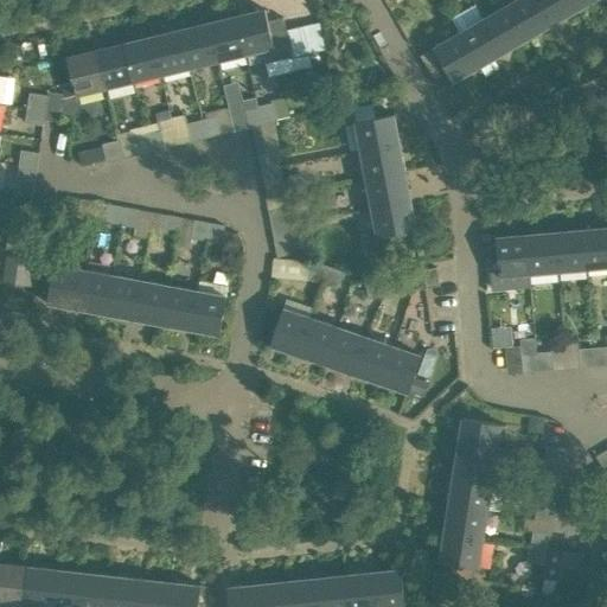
[(555,24),(540,0),(521,0),(511,6),(530,39),(555,24)]
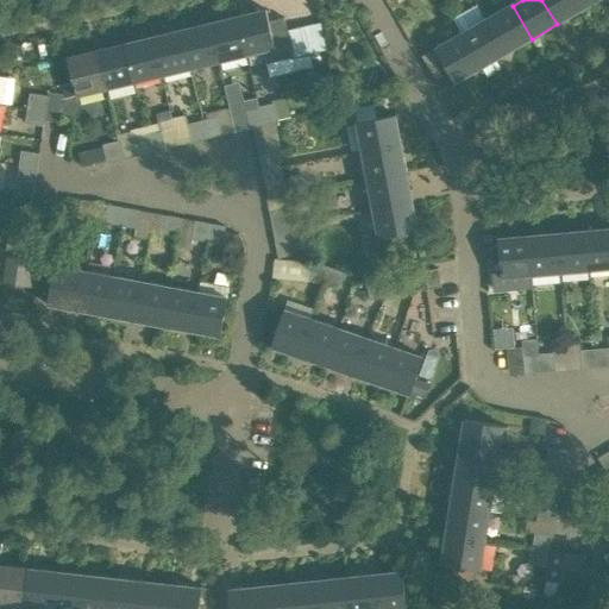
[(582,10),(575,0),(541,0),(557,24),(582,10)]
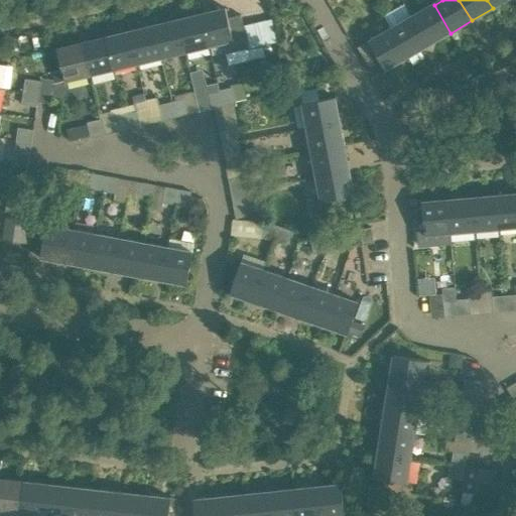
[(507,0),(487,0),(493,8),(507,0)]
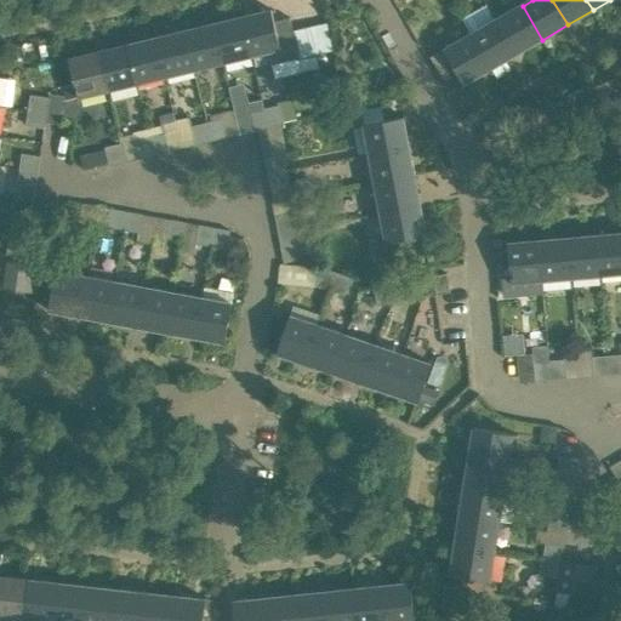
[(523,6),(497,21),(516,55),(542,40),(523,6)]
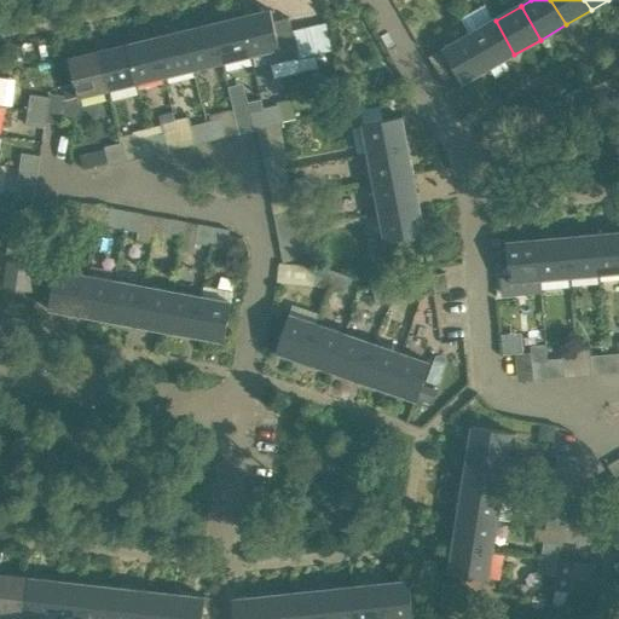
[(298,58),(290,32),(288,17),(273,21),(271,10),(242,17),(250,56),(264,52),(267,65),(298,58)]
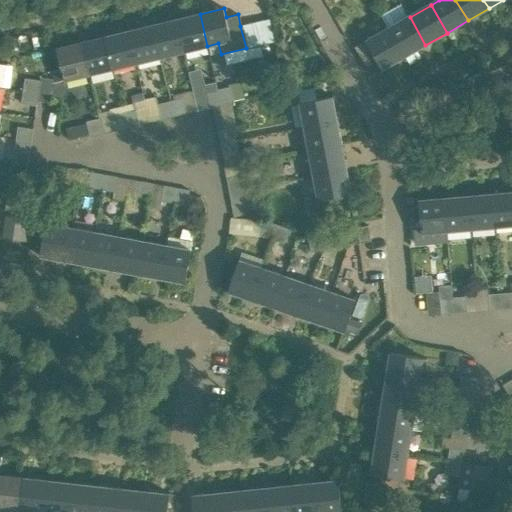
[(207,46),(200,14),(176,20),(184,52),(207,46)]
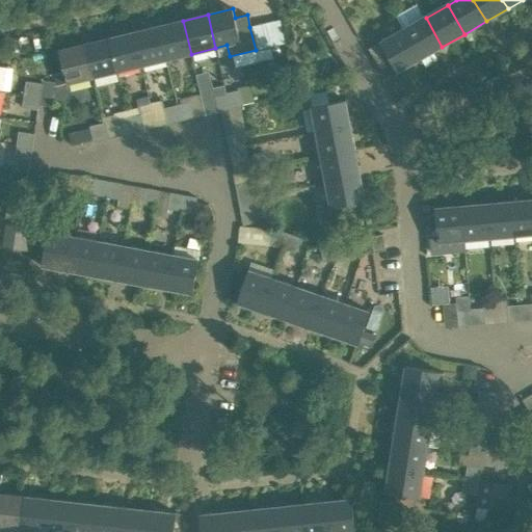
[(442,47),(426,18),(403,30),(420,59),(442,47)]
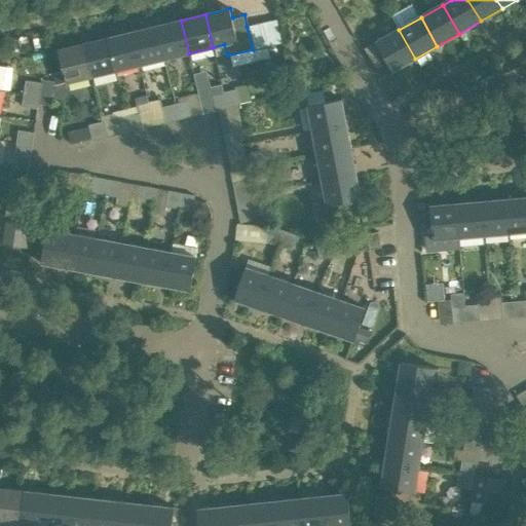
[(189,53),(181,21),(156,26),(164,60),(189,53)]
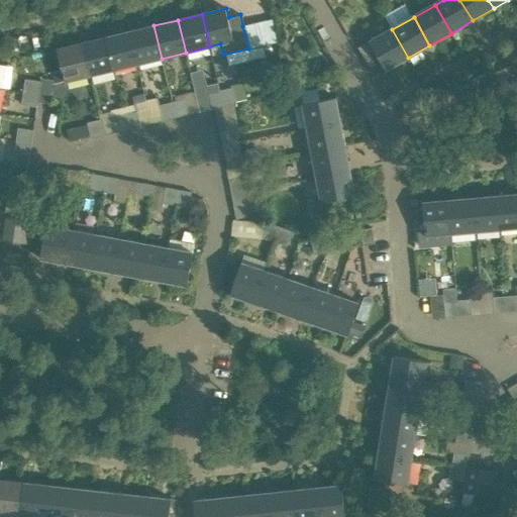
[(242,26),(248,48),(275,41),(270,20),(242,26)]
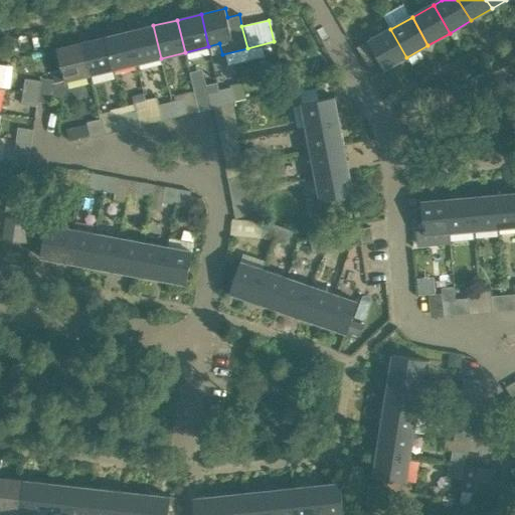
[(153,25),(129,31),(137,63),(161,58),(153,25)]
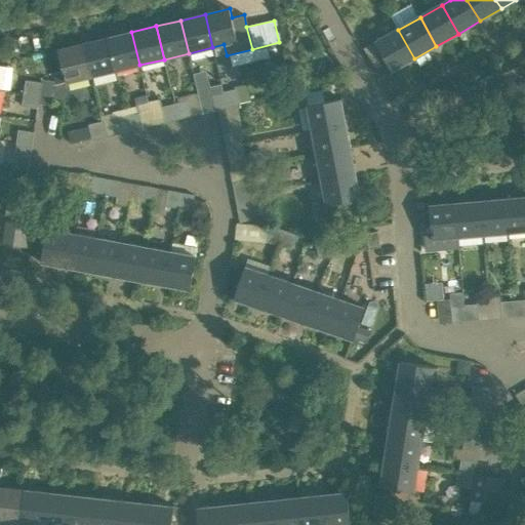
[(414,58),(398,30),(376,43),(393,71),(414,58)]
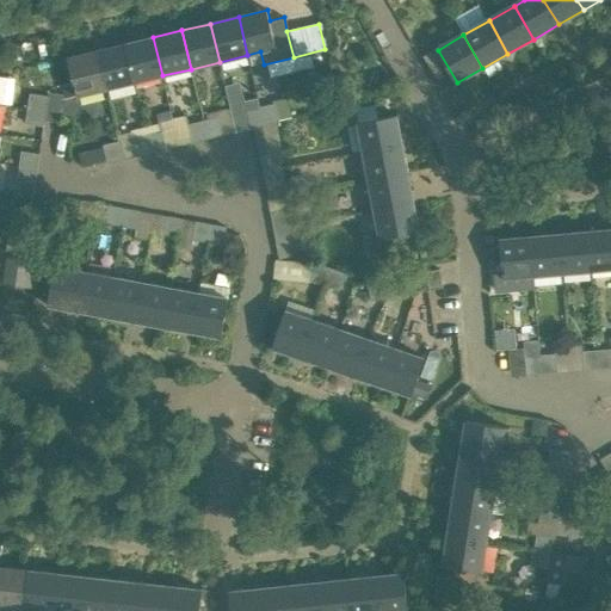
[(162,75),(153,37),(124,44),(134,82),(162,75)]
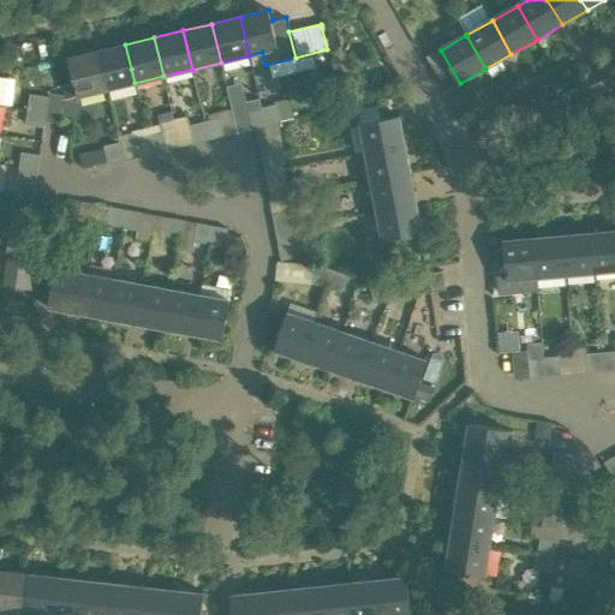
[(135,83),(125,45),(96,52),(106,90),(135,83)]
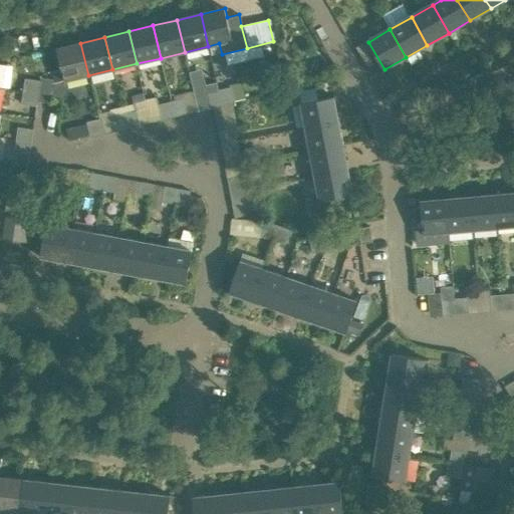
[(88,75),(80,43),(56,48),(64,81),(88,75)]
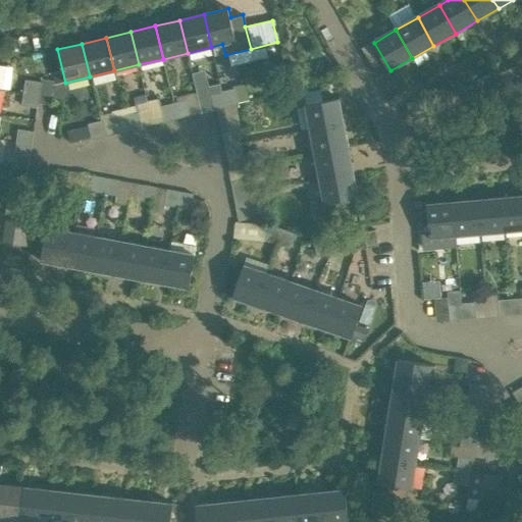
[(50,105),(54,81),(42,79),(41,83),(40,95),(38,103),(50,105)]
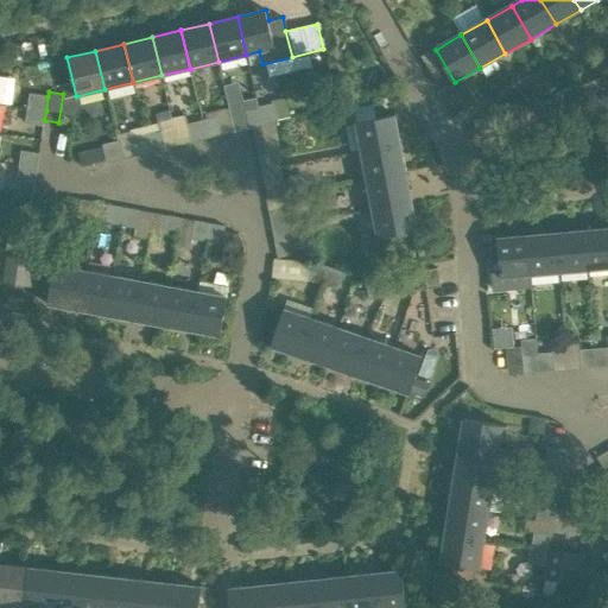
[(46,111),(48,96),(30,94),(27,108),(46,111)]
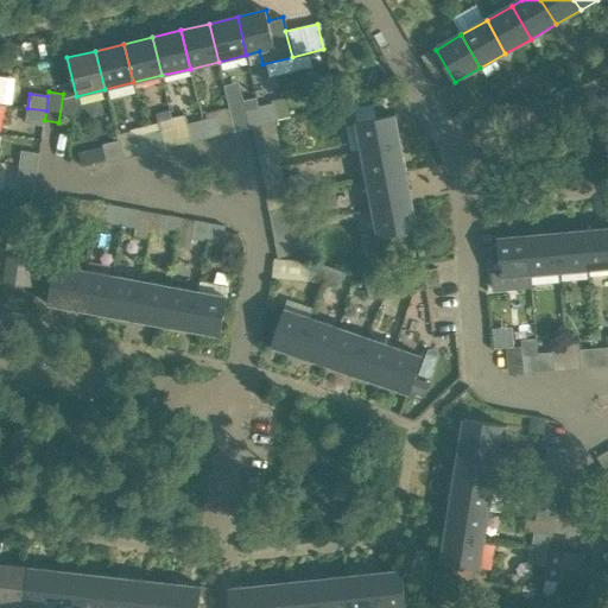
[(277,121),(273,103),(259,107),(264,125),(277,121)]
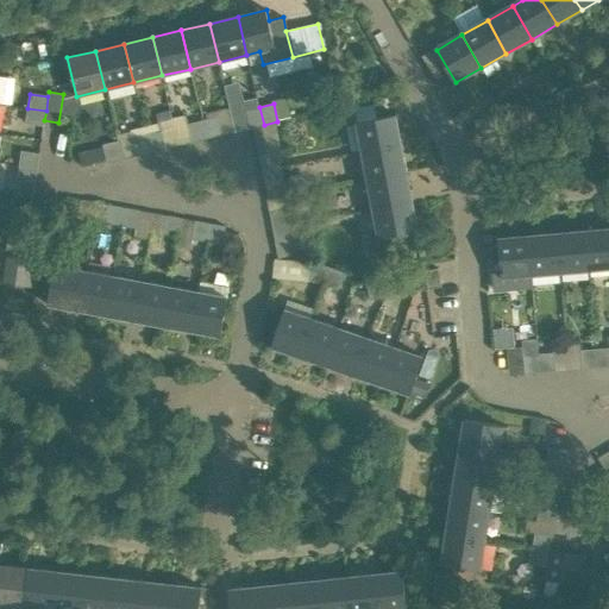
[(264,125),(259,107),(245,110),(250,129),(264,125)]
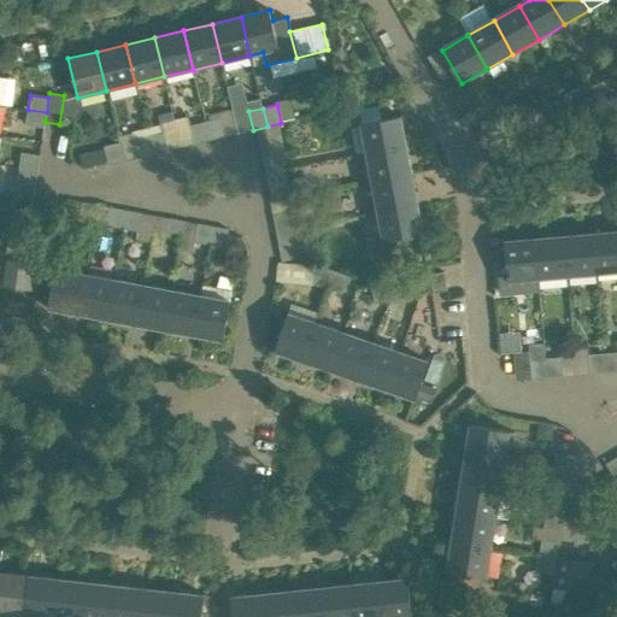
[(45,122),(47,112),(28,110),(25,124),(45,127),(45,122)]
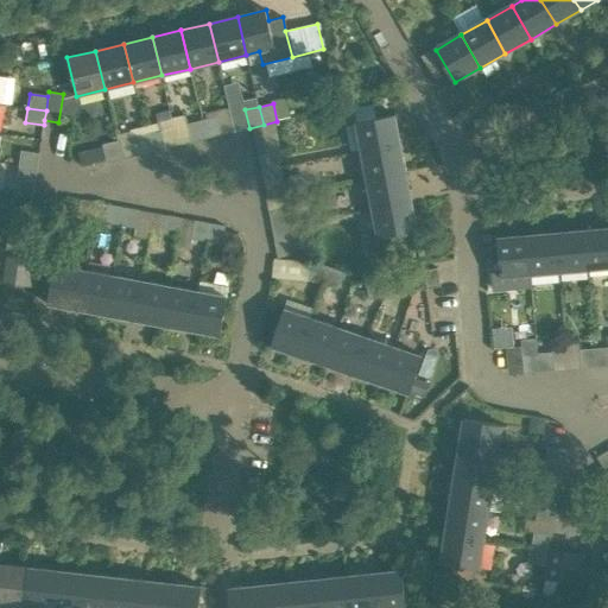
[(362,151),(400,144),(394,115),(356,122),(362,151)]
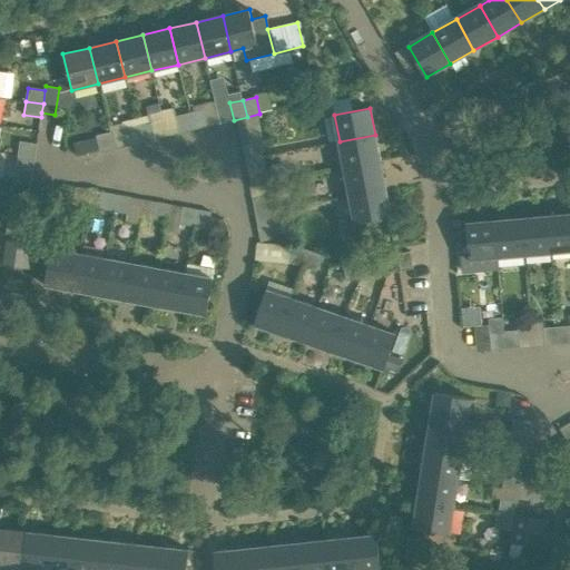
[(207,127),(203,109),(189,112),(194,130),(207,127)]
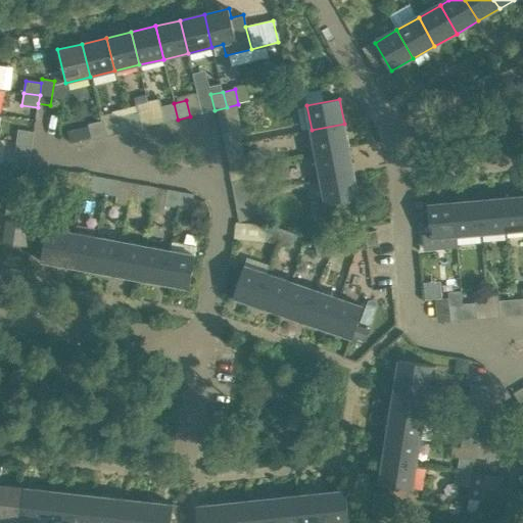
[(178,120),(174,103),(161,106),(165,122),(178,120)]
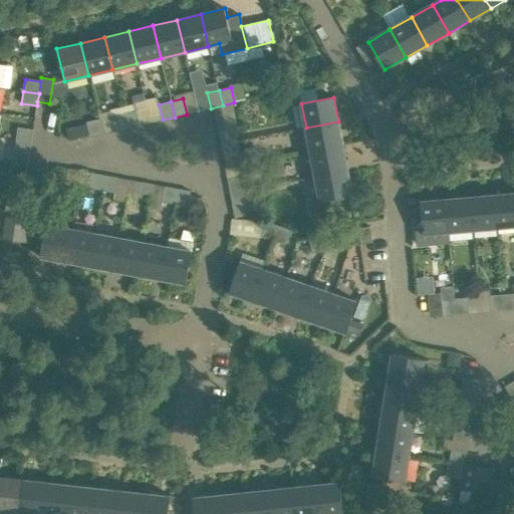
[(139,125),(136,110),(123,112),(126,129),(139,125)]
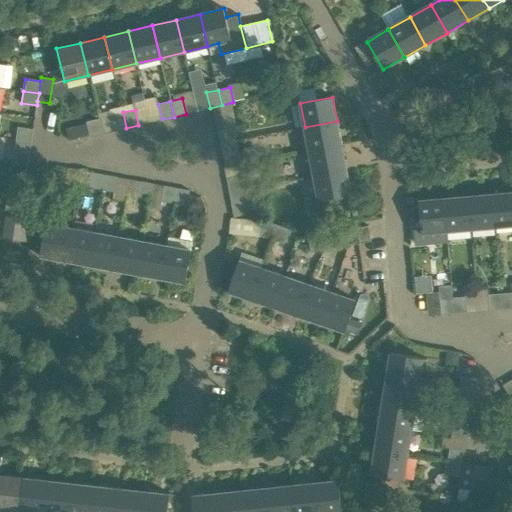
[(126,128),(123,112),(111,115),(115,131),(126,128)]
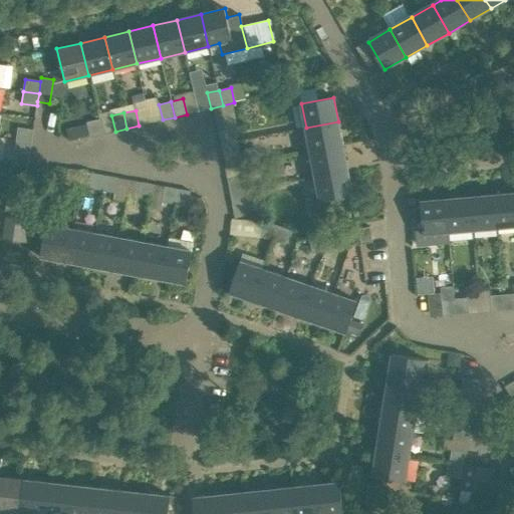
[(103,135),(99,118),(87,121),(91,138),(103,135)]
